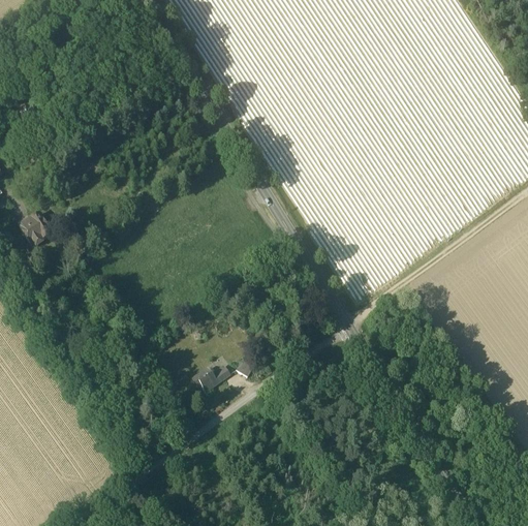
[(40,123),(28,128),(31,135),(43,130),(40,123)]
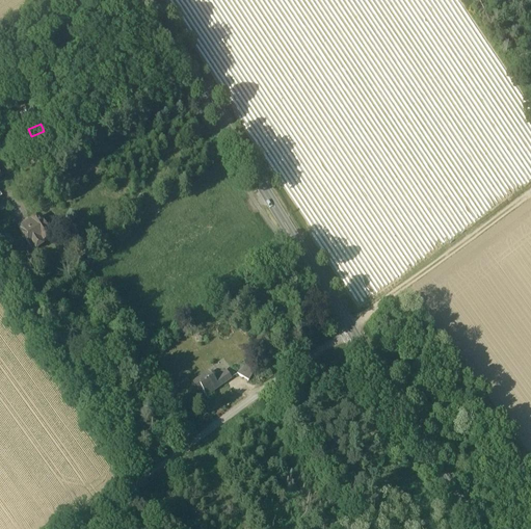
[(36,217),(30,221),(35,229),(43,241),(52,235),(40,215),(36,217)]
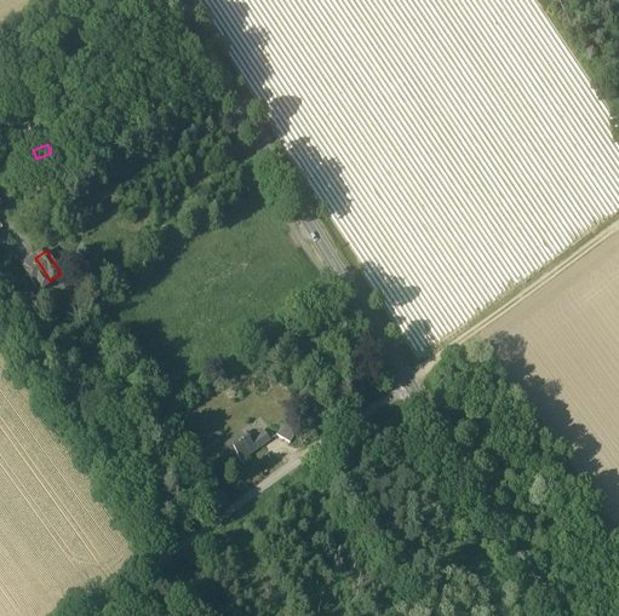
[(7,253),(0,258),(0,263),(4,269),(13,262),(7,253)]
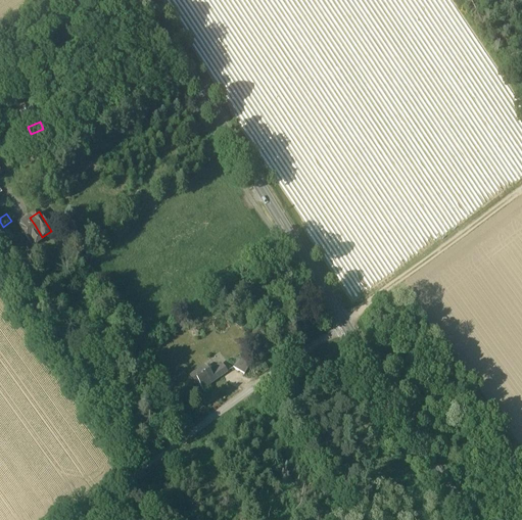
[(29,215),(18,221),(25,232),(29,229),(35,225),(30,218),(29,215)]
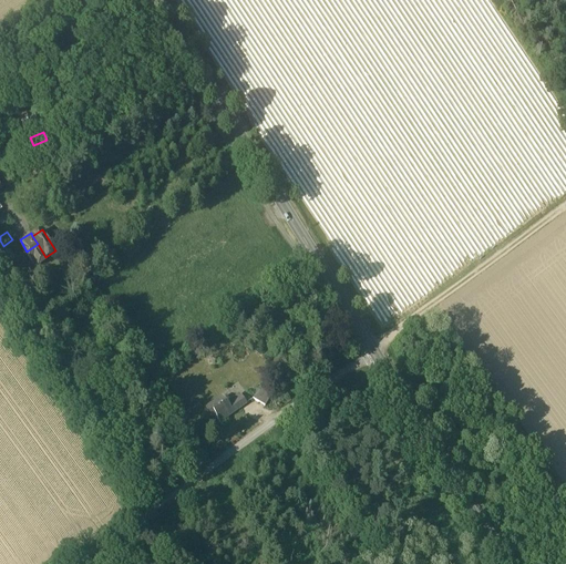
[(45,257),(38,244),(31,248),(34,255),(31,257),(35,264),(45,257)]
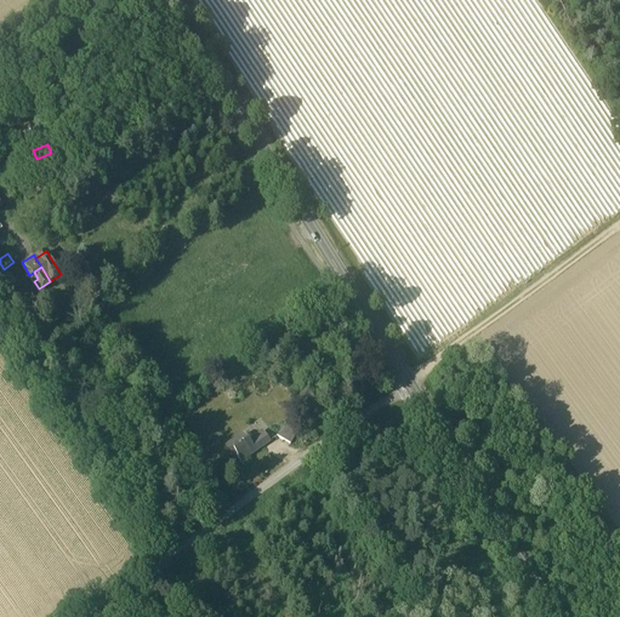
[(12,272),(4,279),(11,290),(21,283),(12,272)]
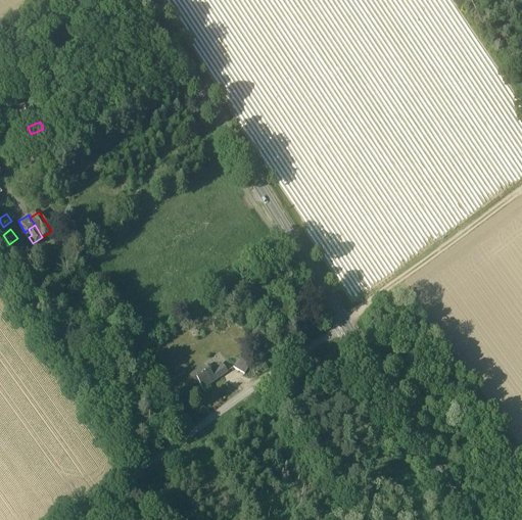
[(271,345),(263,334),(258,337),(264,344),(262,345),(265,350),(271,345)]
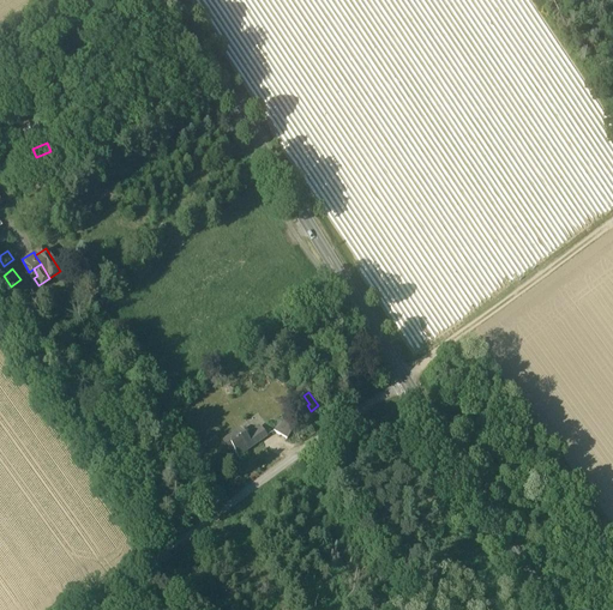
[(296,423),(282,416),(275,429),(288,436),(296,423)]
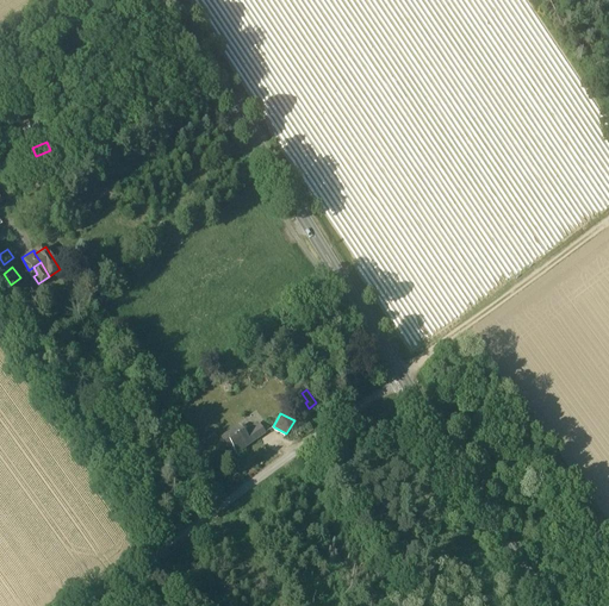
[(259,420),(244,431),(252,441),(266,431),(259,420)]
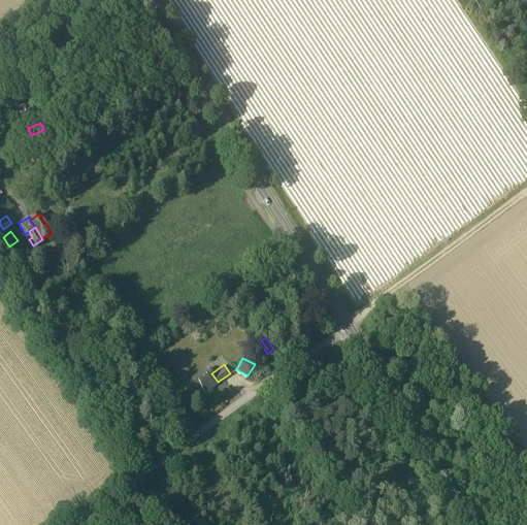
[(207,368),(195,376),(197,380),(204,391),(218,382),(211,373),(207,368)]
